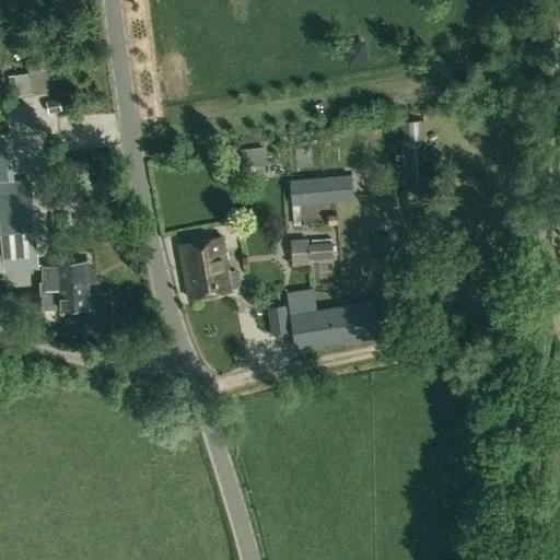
[(18,97),(50,92),(46,62),(27,66),(28,73),(8,78),(11,96),(16,95),(18,97)]
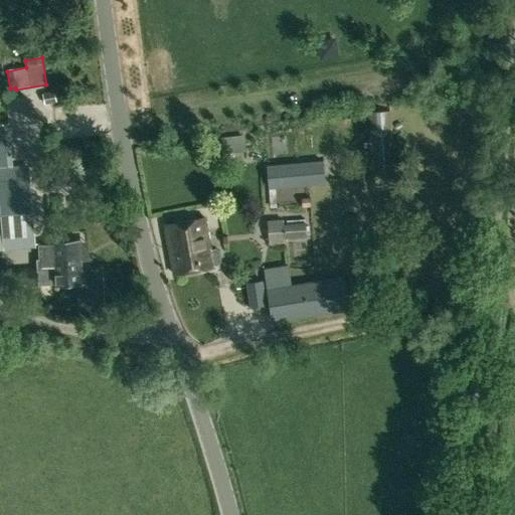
[(392,137),(390,110),(369,111),(371,135),(367,136),(368,151),(371,151),(372,158),(369,158),(370,176),(394,174),(394,168),(397,168),(395,137),(392,137)]
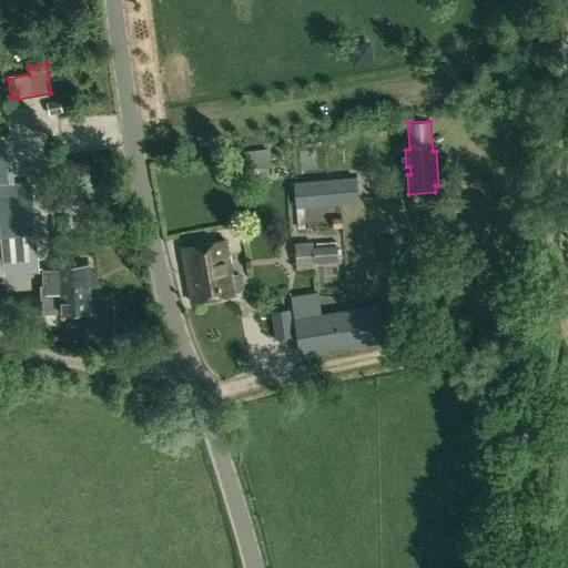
[(0,134),(0,274),(39,271),(30,181),(13,182),(10,134),(0,134)]
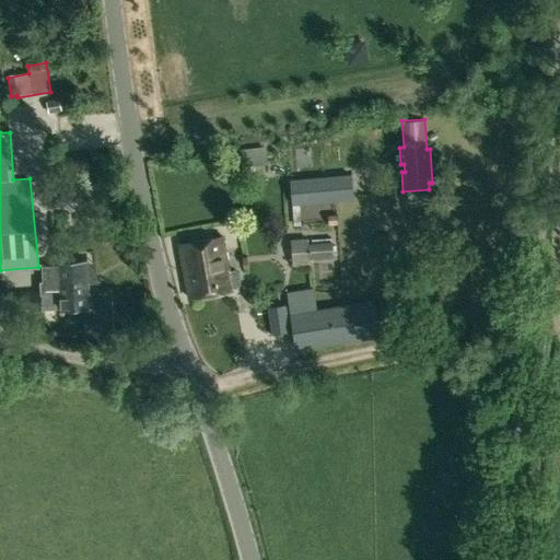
[(351,175),(290,181),(292,205),(353,199),(351,175)]
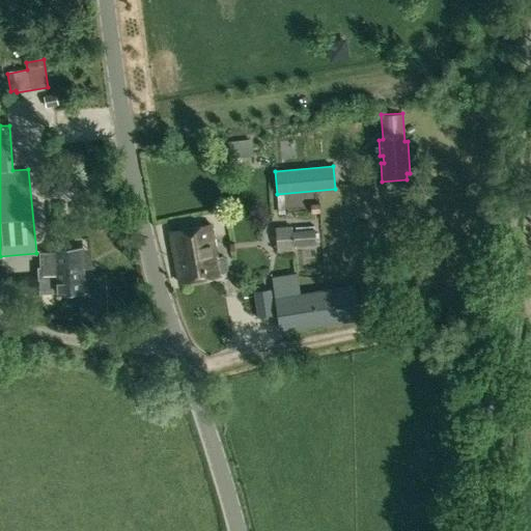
[(211,224),(169,232),(179,283),(220,276),(219,273),(224,272),(226,269),(225,259),(222,257),(217,258),(211,224)]
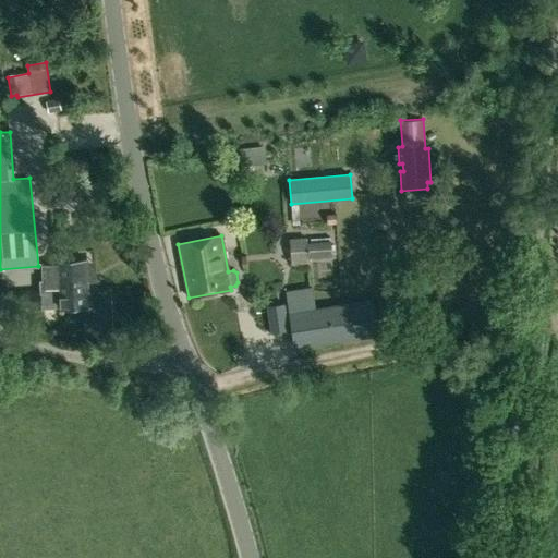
[(305,238),(289,239),(290,264),(307,263),(307,256),(331,254),(330,240),(305,242),(305,238)]
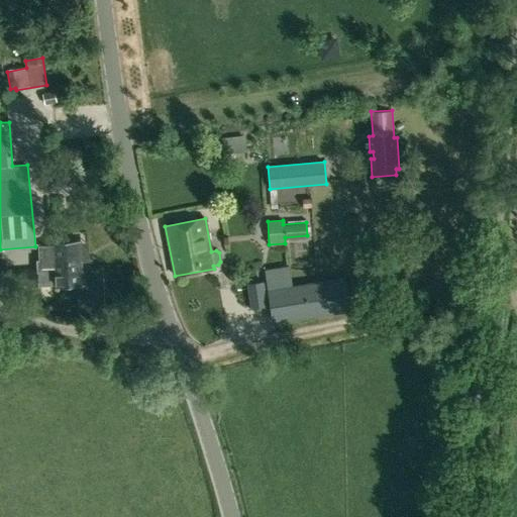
[(40,267),(37,267),(37,269),(7,270),(4,274),(4,287),(8,291),(14,290),(13,286),(78,283),(79,302),(102,301),(101,270),(81,271),(79,241),(50,243),(50,244),(39,245),(40,267)]
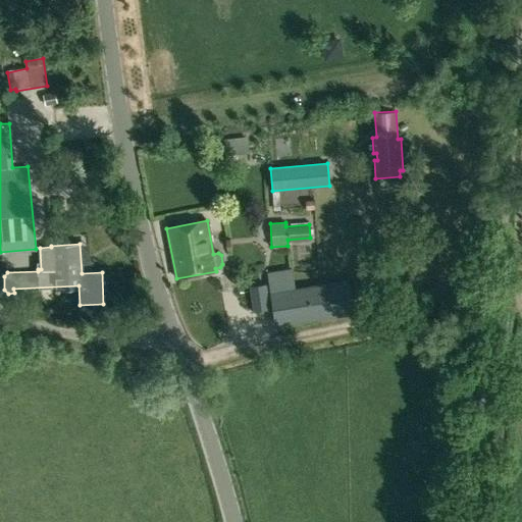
[(349,281),(270,293),(275,326),(353,314),(349,281)]
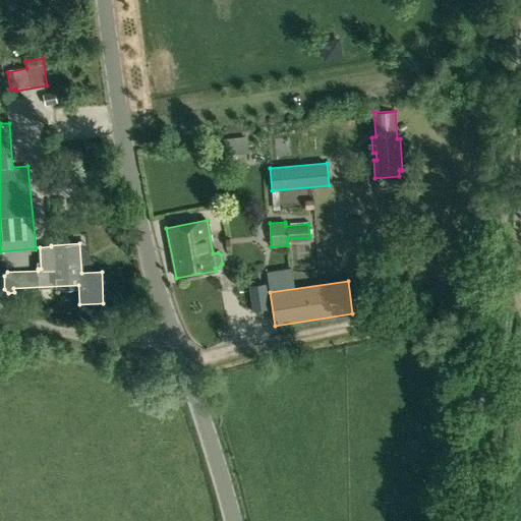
[(265,284),(249,287),(252,311),(269,308),(265,284)]
